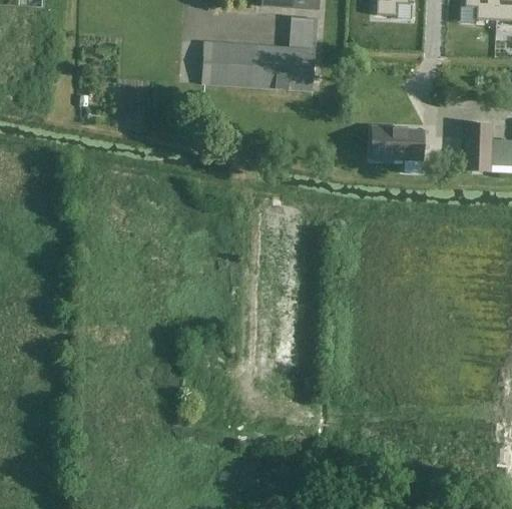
[(319,8),(319,0),(262,0),(262,4),(319,8)]
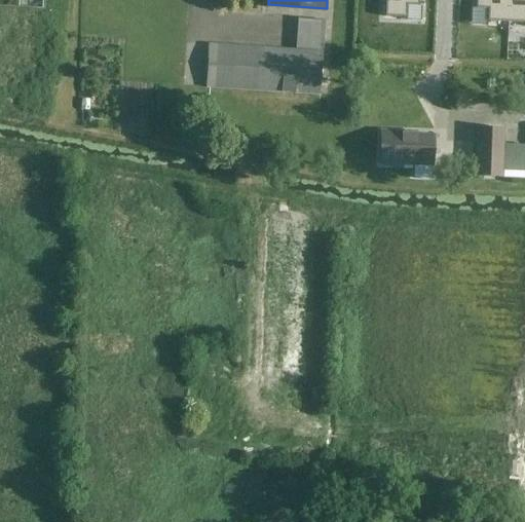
[(385,0),(385,13),(407,14),(408,2),(419,3),(419,0),(385,0)]
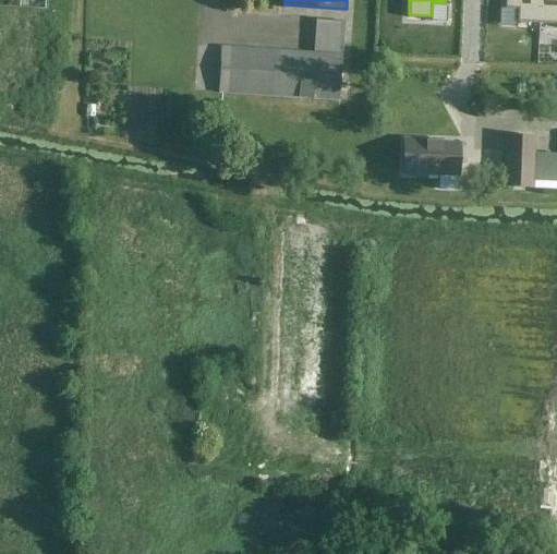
[(506,0),(506,5),(518,7),(518,20),(540,21),(540,0),(506,0)]
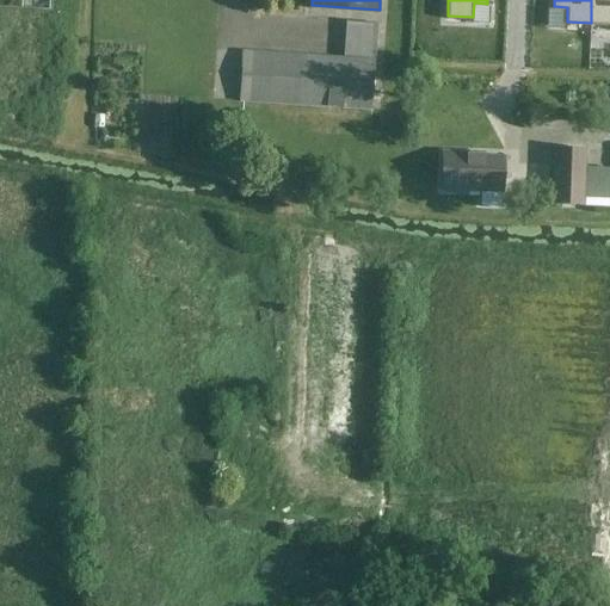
[(591,0),(591,23),(609,23),(609,0),(591,0)]
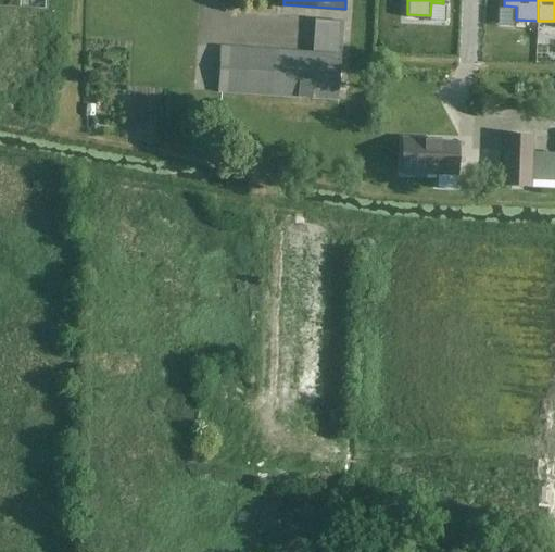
[(344,17),(316,16),(314,49),(342,50),(344,17)]
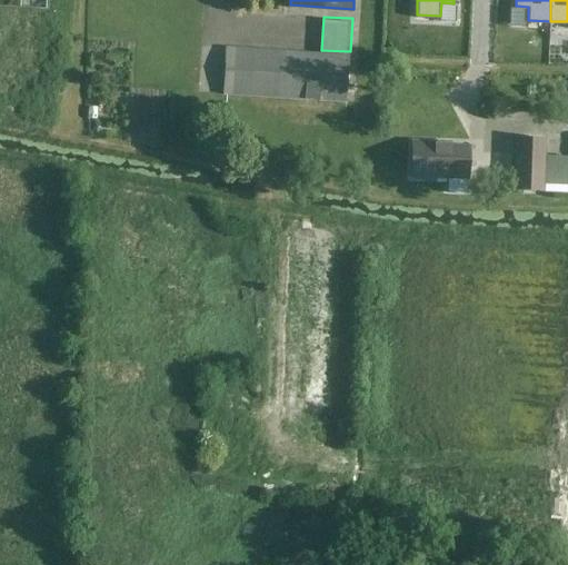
[(227,45),(223,91),(347,98),(350,52),(227,45)]
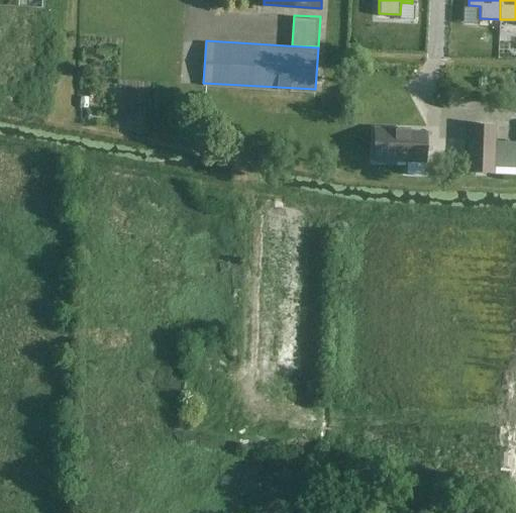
[(426,160),(427,129),(411,129),(411,126),(375,125),(374,158),(426,160)]
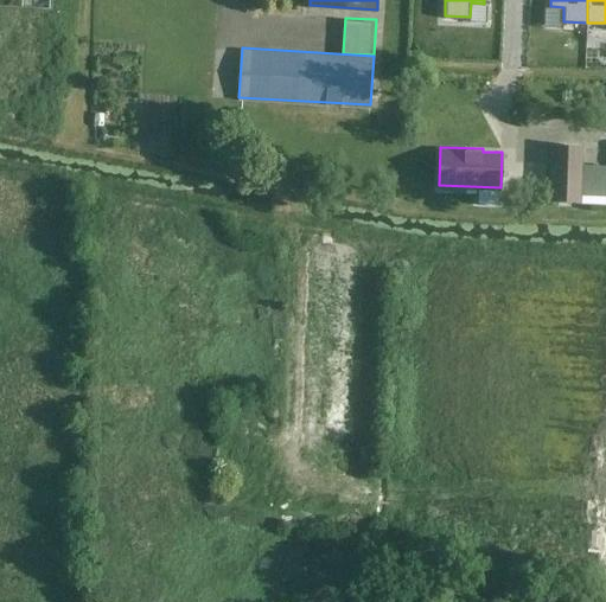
[(584,165),(552,164),(550,203),(582,204),(584,165)]
